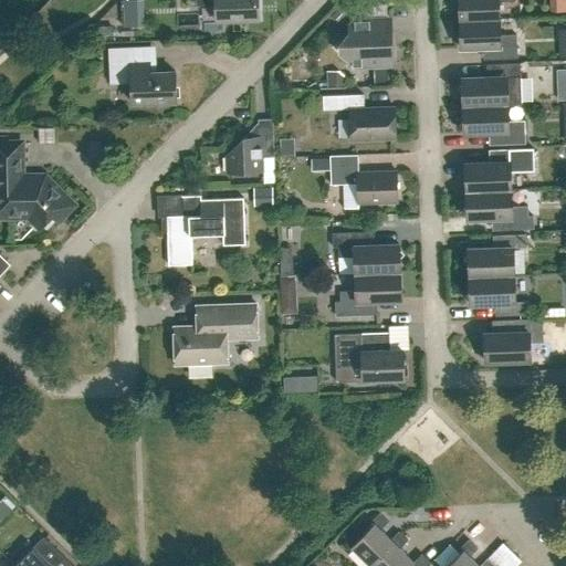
[(196,0),(197,6),(217,4),(217,20),(258,18),(257,0),(196,0)]
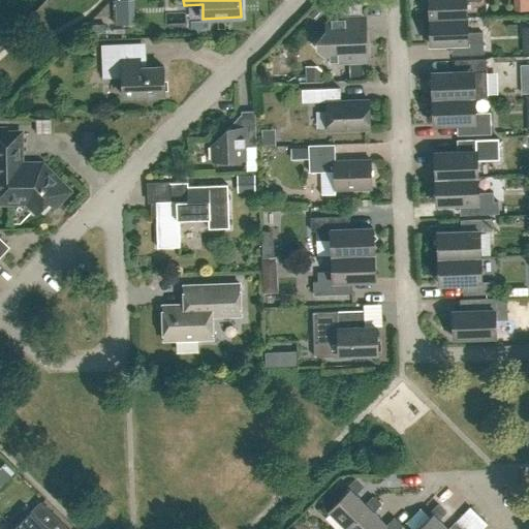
[(467,18),(466,1),(481,1),(480,0),(429,0),(430,19),(467,18)]
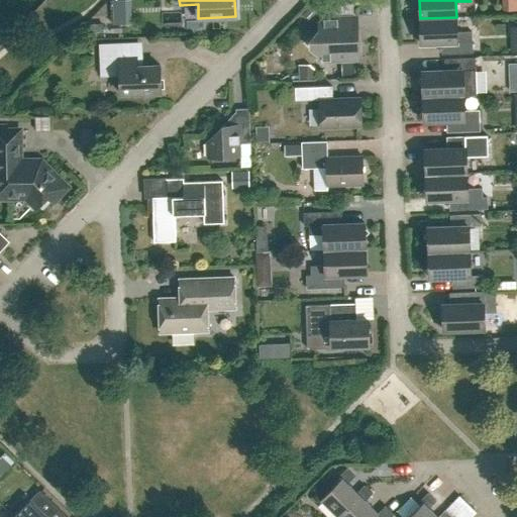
[(354,40),(353,16),(323,17),(319,21),(319,29),(310,39),(310,47),(322,60),(330,60),(335,54),(342,61),(358,61),(358,40),(354,40)]
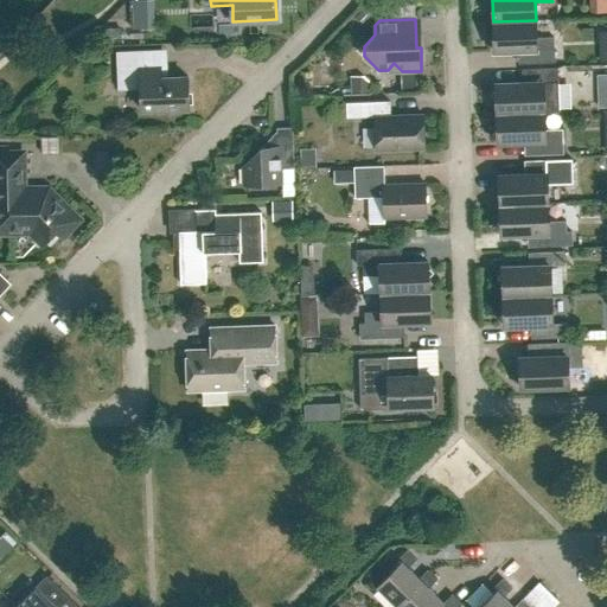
[(554,49),(537,49),(536,20),(493,21),(494,51),(524,50),(525,63),(555,62),(554,49)]
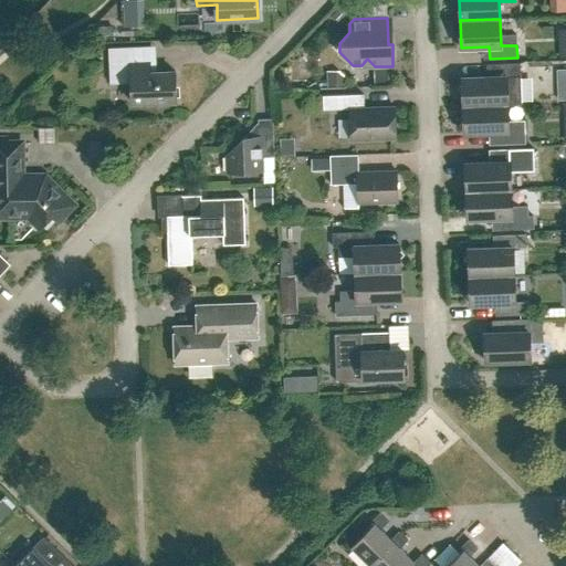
[(103,27),(103,39),(115,39),(115,27),(103,27)]
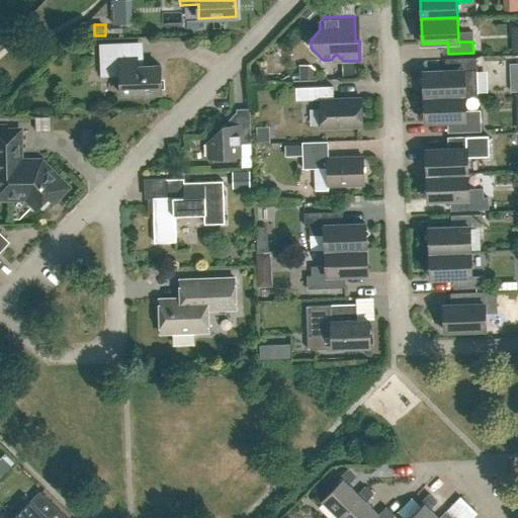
[(160,65),(139,66),(138,42),(99,44),(101,77),(120,76),(120,94),(161,93),(160,65)]
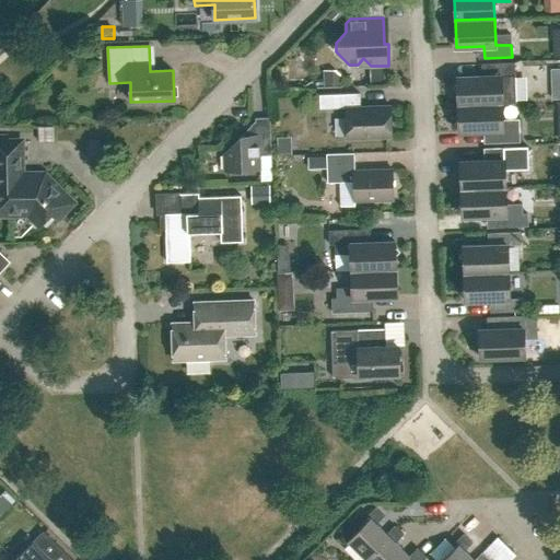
[(316,61),(316,76),(333,77),(333,62),(316,61)]
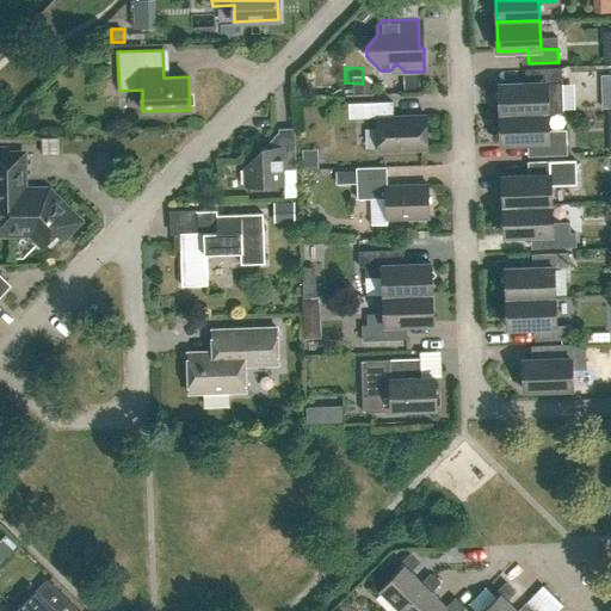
[(549,112),(548,82),(562,82),(561,68),(531,69),(532,82),(499,84),(500,113),(549,112)]
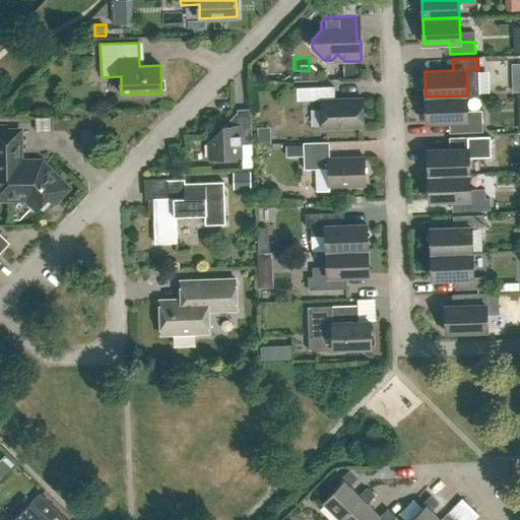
[(323,129),(364,127),(363,98),(334,99),(334,86),(297,88),(297,101),(321,100),(323,129)]
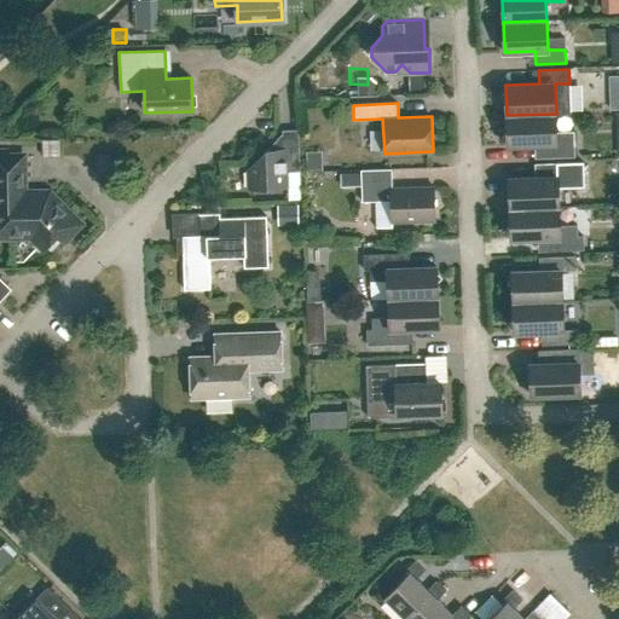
[(574,132),(556,132),(556,114),(507,115),(508,145),(542,144),(542,158),(574,157),(574,132)]
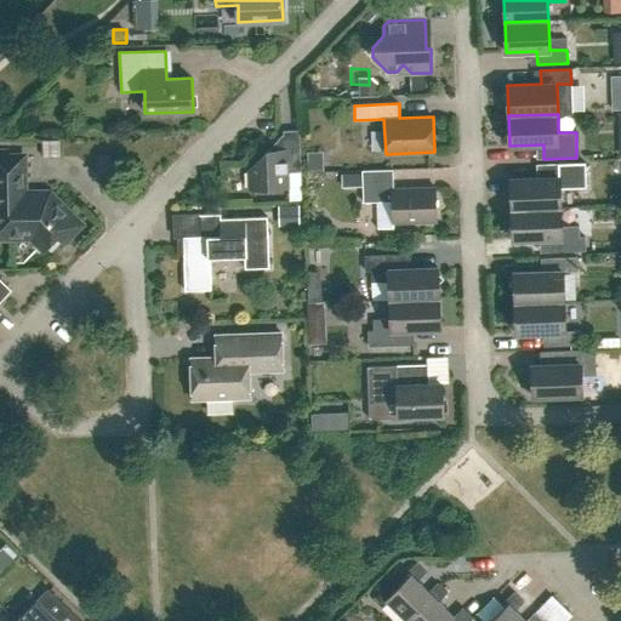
[(267,152),(250,170),(250,188),(286,187),(286,172),(301,172),(298,130),(284,131),(284,151),(267,152)]
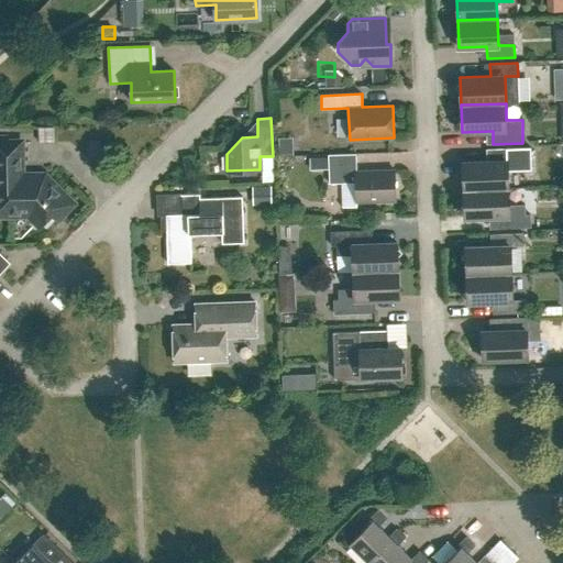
[(19,169),(21,169),(21,142),(8,142),(8,139),(0,138),(0,168),(2,169),(2,183),(0,183),(0,211),(2,216),(29,214),(41,227),(52,214),(57,220),(74,203),(53,183),(52,185),(42,175),(19,176),(19,169)]
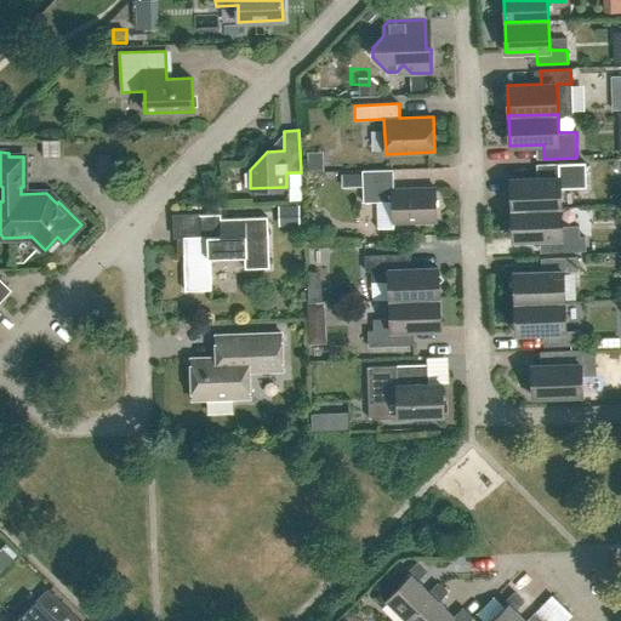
[(560,208),(559,178),(586,177),(586,163),(543,164),(545,178),(511,180),(512,210),(560,208)]
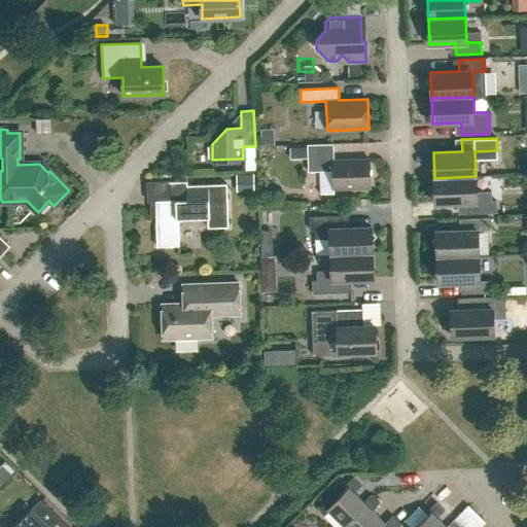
[(371,187),(370,159),(334,160),(334,144),(307,145),(308,172),(332,171),(334,189),(371,187)]
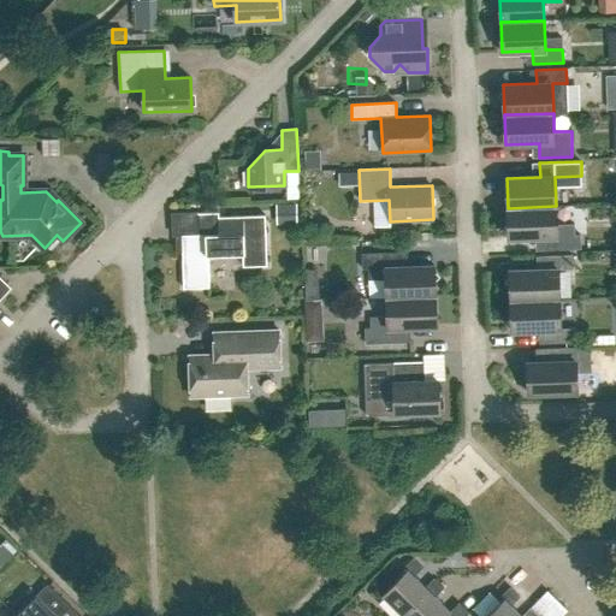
[(574,224),(557,225),(556,206),(508,208),(508,238),(542,237),(543,250),(581,249),(580,235),(575,235),(574,224)]
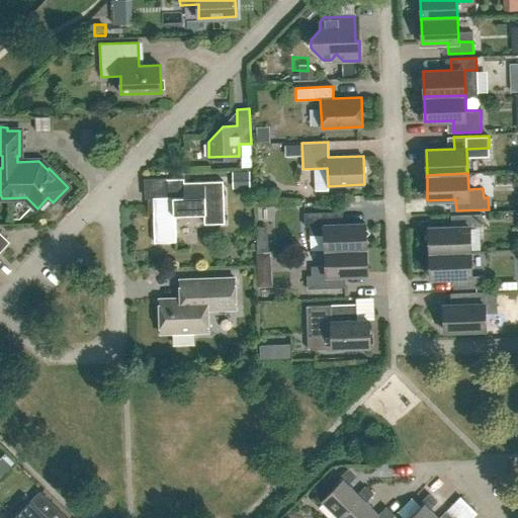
[(167,196),(153,197),(154,243),(176,242),(175,214),(203,214),(204,224),(225,224),(223,181),(184,182),(184,178),(166,179),(167,196)]
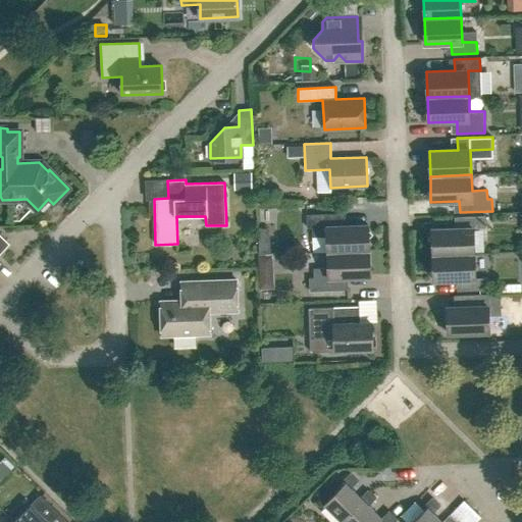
[(312,238),(327,237),(327,252),(369,251),(368,225),(340,226),(340,213),(307,215),(307,228),(312,227),(312,238)]
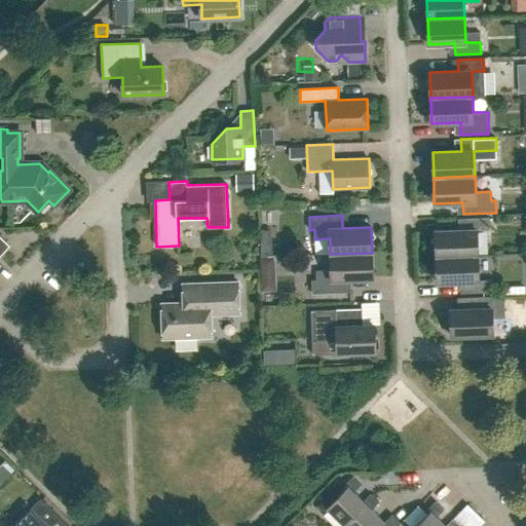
[(478,255),(477,230),(489,229),(489,218),(463,218),(463,230),(435,231),(436,257),(478,255)]
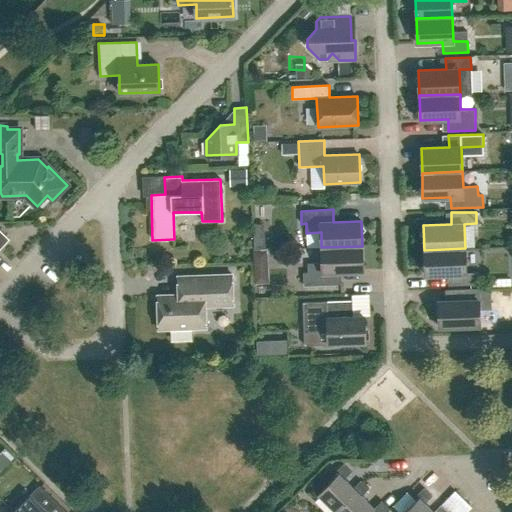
[(0,230),(0,249),(10,239),(0,230)]
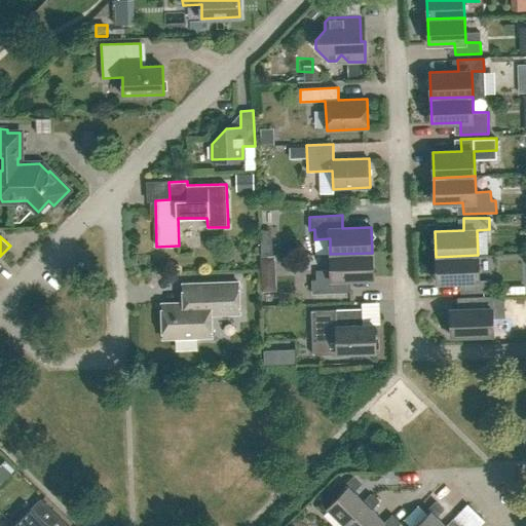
[(344,279),(373,278),(372,253),(330,254),(331,270),(315,270),(316,280),(311,280),(312,294),(345,292),(344,279)]
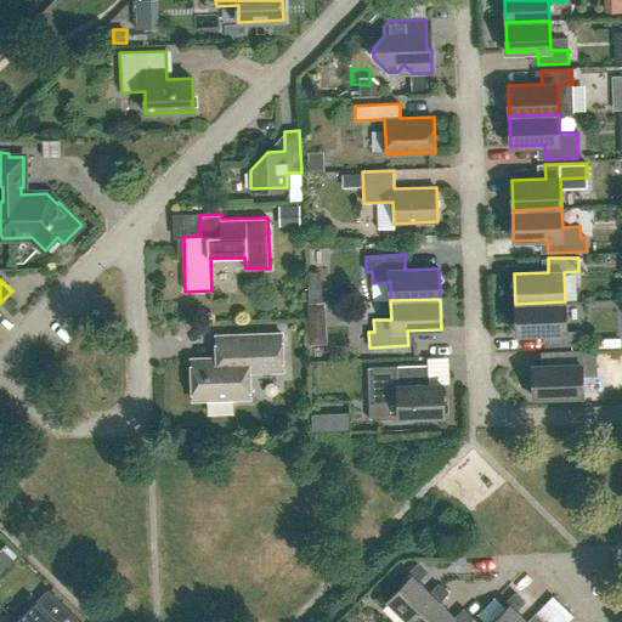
[(516,334),(550,333),(550,346),(581,345),(581,332),(566,332),(565,301),(515,304),(516,334)]
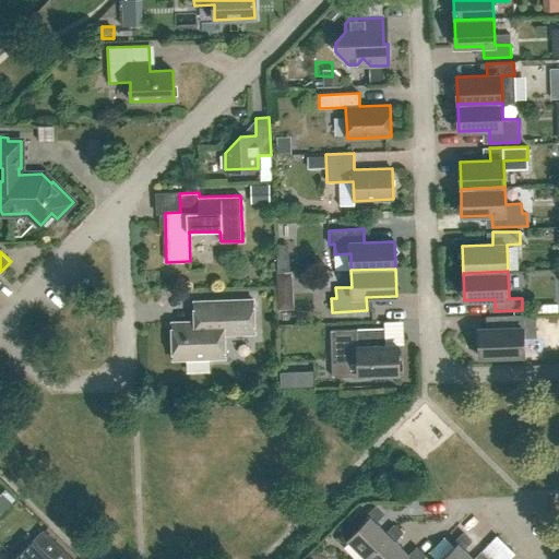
[(253,300),(194,301),(194,321),(173,322),(174,359),(187,359),(187,370),(191,372),(207,372),(212,369),(212,358),(225,357),(224,334),(254,333),(253,300)]
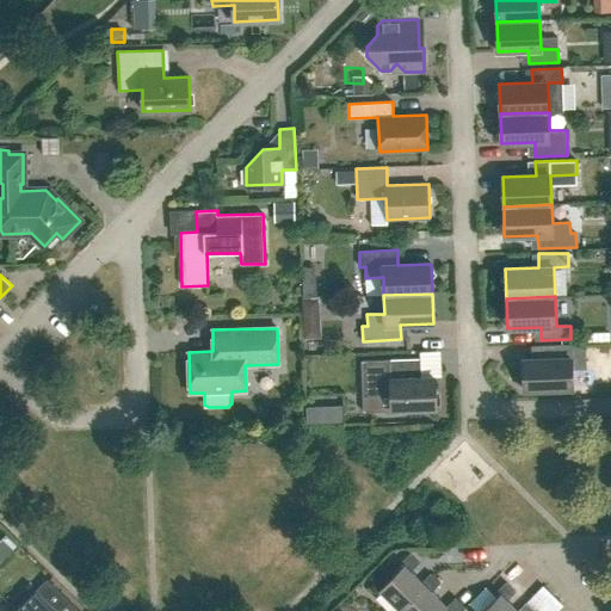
[(556,358),(523,359),(524,390),(573,388),(572,370),(586,369),(586,344),(556,345),(556,358)]
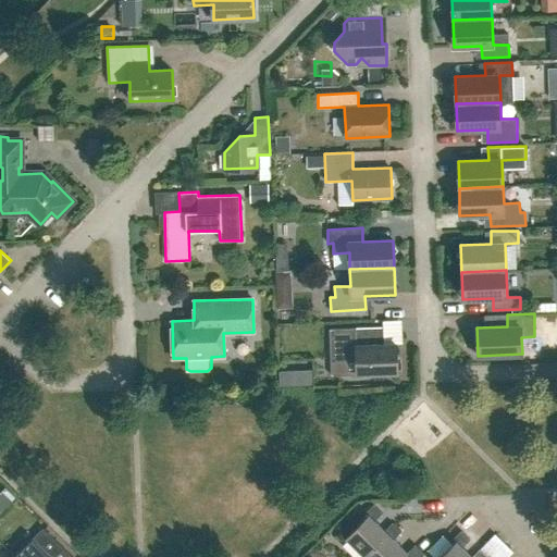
[(383,326),(344,329),(334,329),(331,333),(332,358),(335,360),(356,360),(357,373),(397,372),(397,344),(383,345),(383,326)]
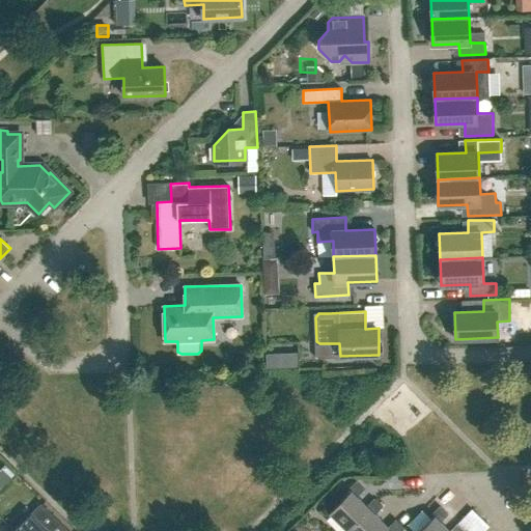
[(356,481),(348,488),(351,491),(330,512),(348,530),(369,509),(366,506),(357,497),(364,490),(356,481)]
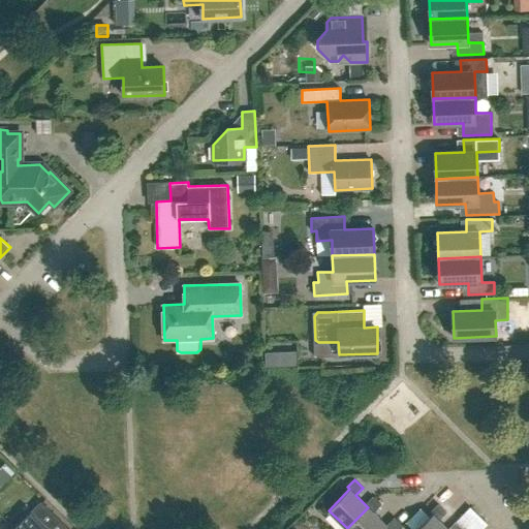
[(382,528),(386,525),(373,512),(380,505),(372,497),(365,504),(368,507),(347,528),(346,528),(382,528)]
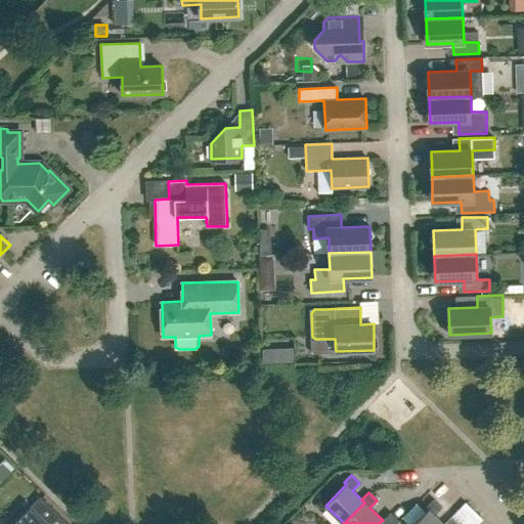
[(68,523),(41,496),(31,507),(13,523),(68,523)]
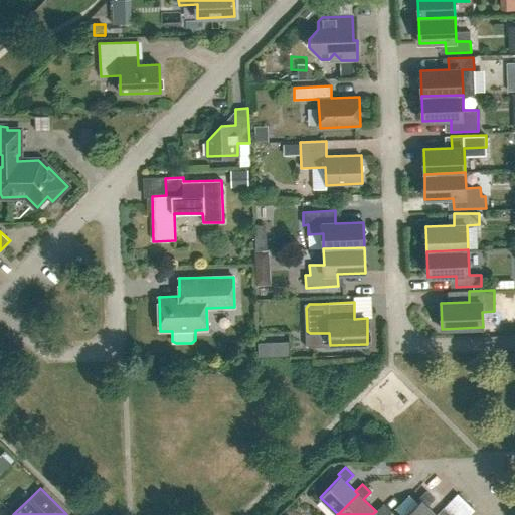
[(418,498),(421,501),(406,514),(436,514),(427,506),(435,499),(426,491),(418,498)]
